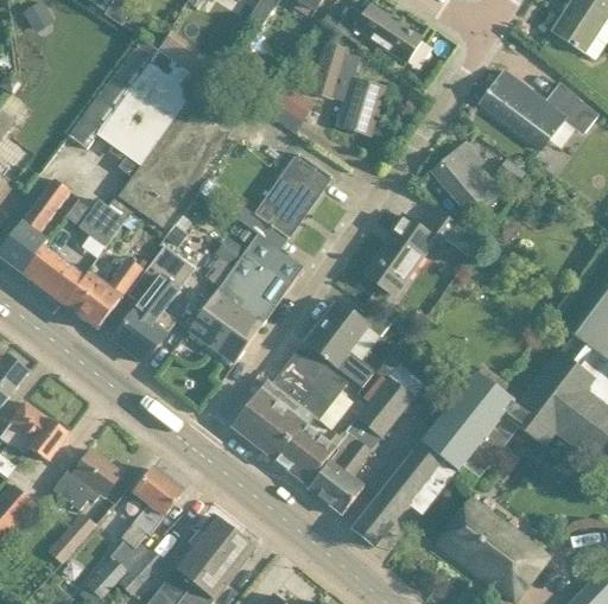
[(261,0),(251,18),(263,25),(280,0),(261,0)]
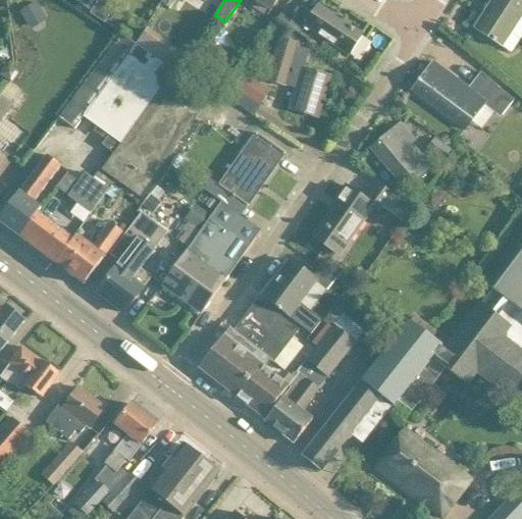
[(259,0),(271,8),(275,0),(259,0)]
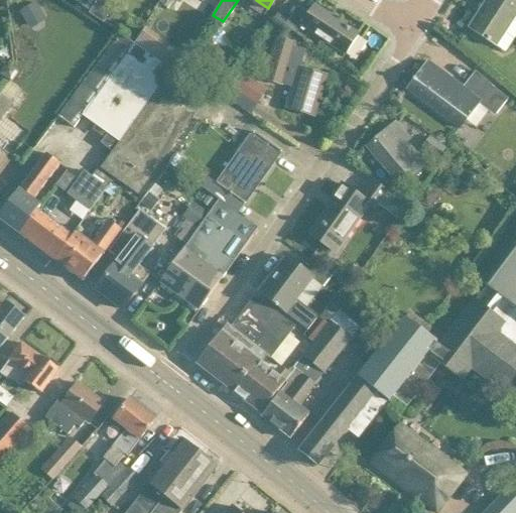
[(515,11),(515,0),(484,0),(483,2),(486,4),(472,27),(469,24),(468,26),(485,36),(495,43),(515,11)]
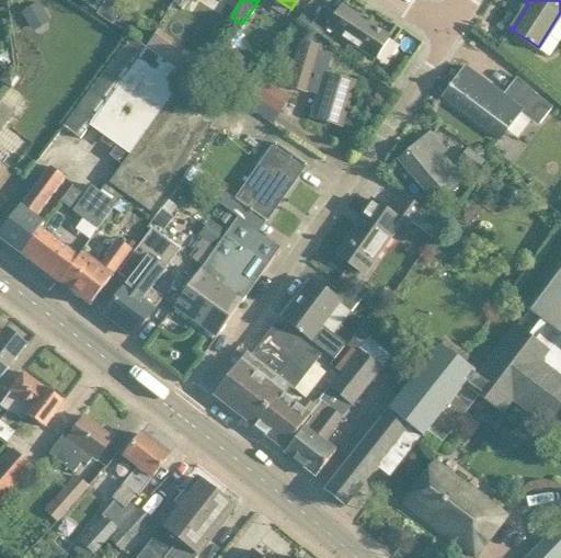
[(336,32),(375,57),(389,35),(342,3),(336,12),(323,3),(317,13),(310,24),(324,33),(332,38),(336,32)]
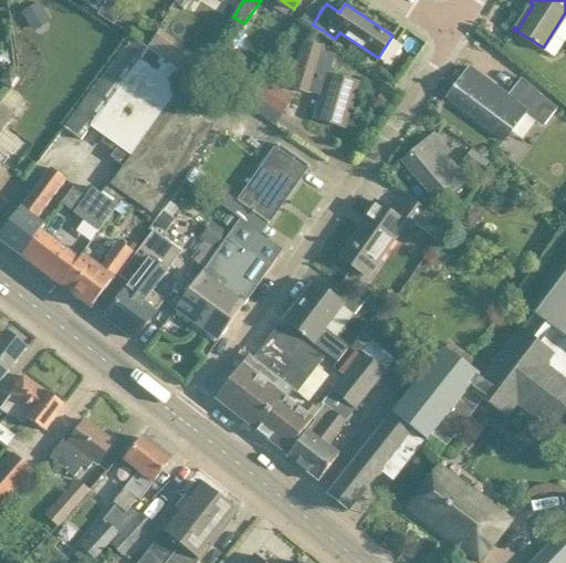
[(320,13),(310,7),(302,17),(312,24),(313,24),(320,13)]
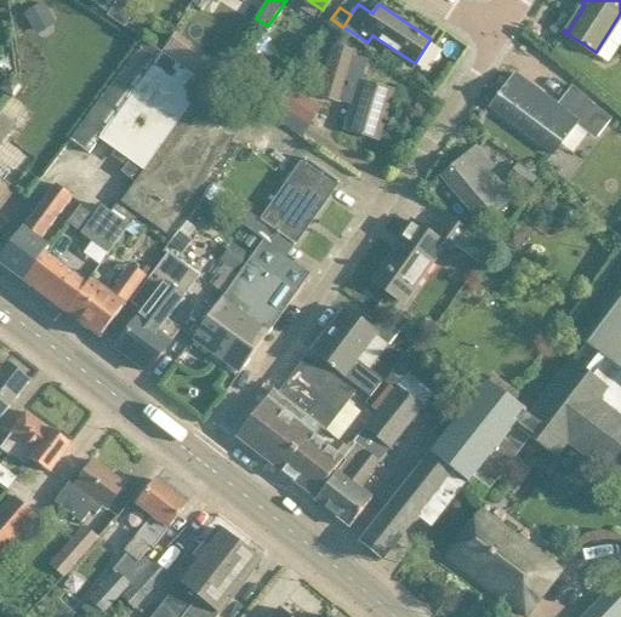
[(175,29),(160,50),(174,58),(208,83),(221,63),(175,29)]
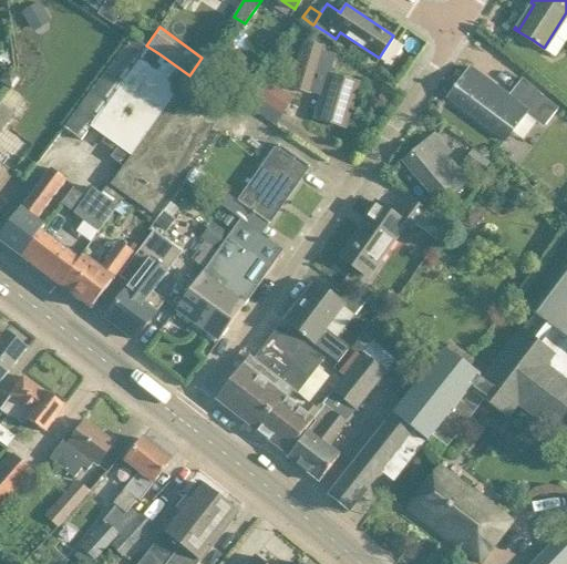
[(146,45),(145,44),(133,36),(65,126),(81,137),(90,124),(105,135),(102,141),(112,149),(115,143),(119,144),(111,155),(125,165),(113,183),(152,211),(228,103),(189,75),(158,53),(146,45)]
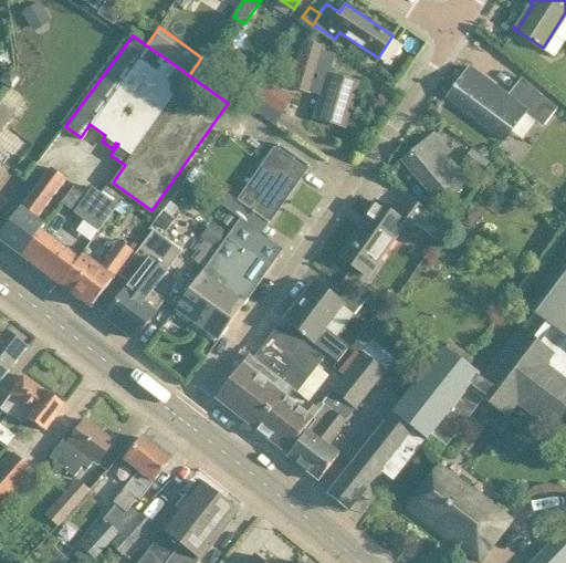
[(304,39),(293,77),(291,85),(308,90),(308,87),(322,91),(314,116),(345,125),(358,81),(328,72),(335,52),(323,49),(324,44),(304,39)]
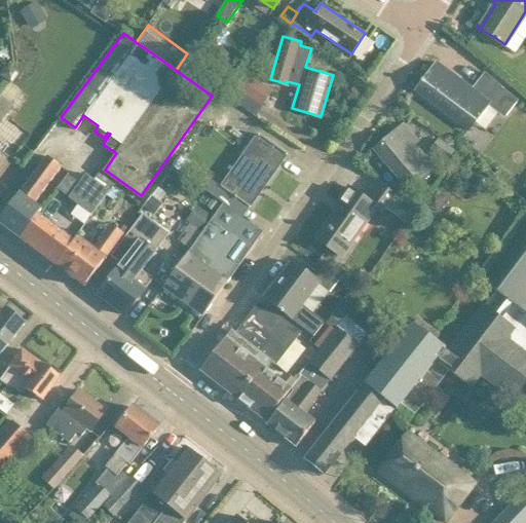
[(468,128),(487,104),(504,116),(519,97),(485,72),(473,87),(436,61),(415,88),(468,128)]
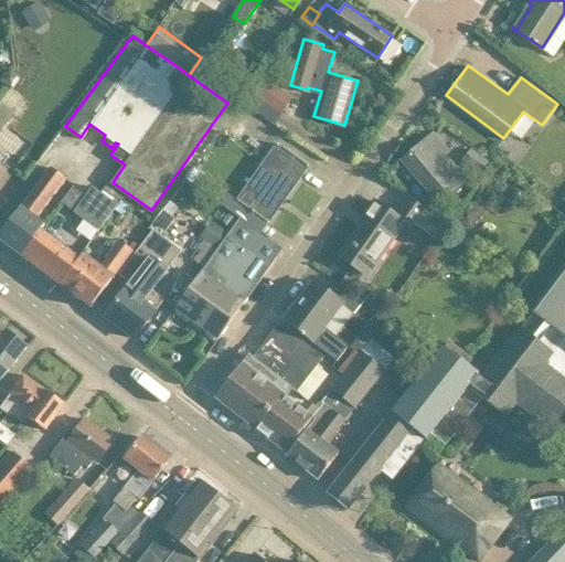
[(291,96),(262,76),(252,91),(281,109),(291,96)]
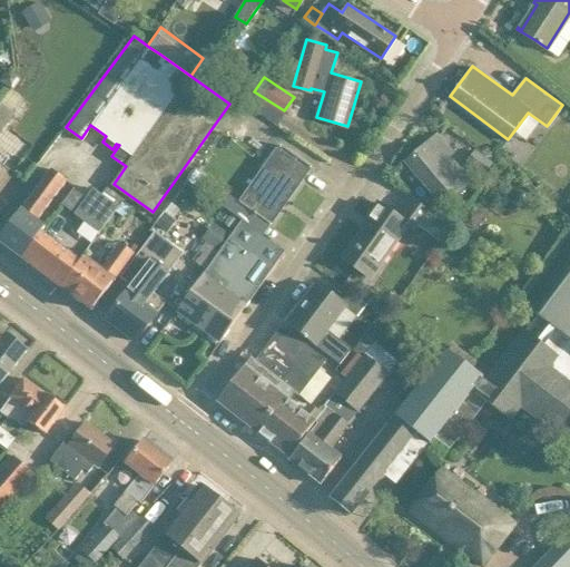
[(12,110),(21,98),(11,89),(0,103),(0,189),(15,172),(0,160),(0,130),(15,111),(12,110)]
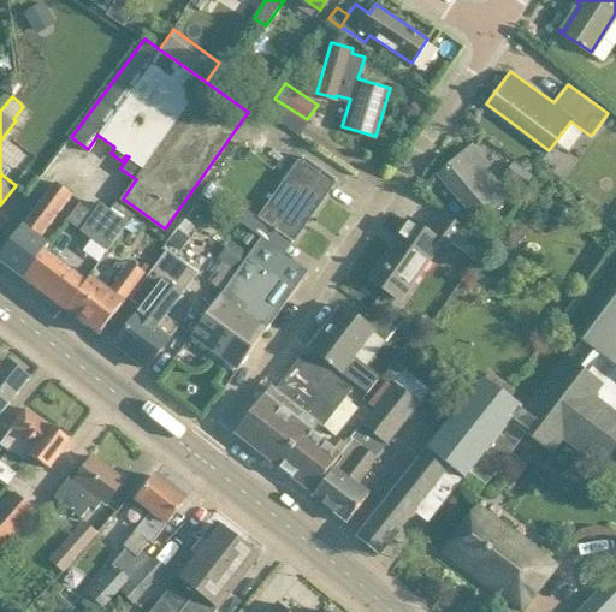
[(502,189),(484,168),(491,164),(474,144),(468,149),(467,148),(437,172),(472,213),(502,189)]
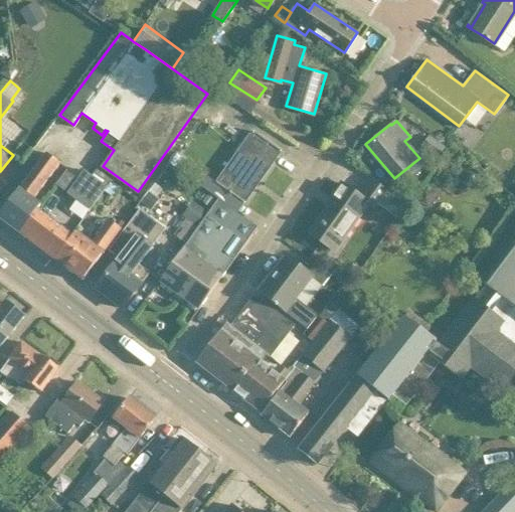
[(205,174),(199,184),(218,197),(219,198),(229,205),(236,196),(243,201),(281,149),(265,138),(253,130),(216,182),(205,174)]
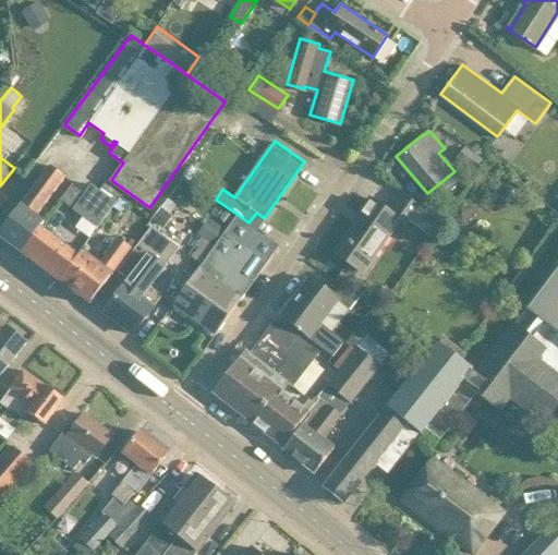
[(458,157),(474,169),(482,158),(465,146),(458,157)]
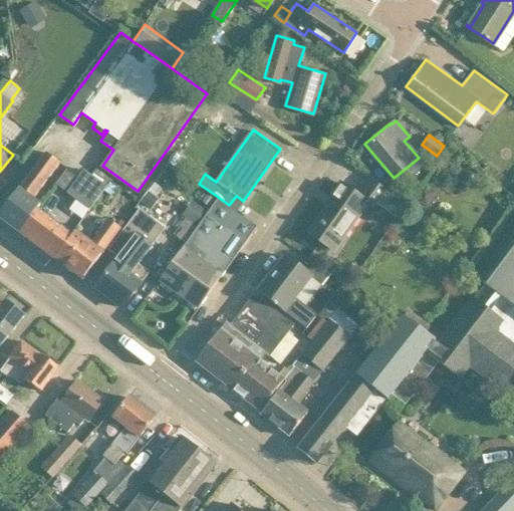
[(45,152),(9,199),(0,211),(0,216),(19,231),(36,208),(37,208),(40,203),(32,197),(58,162),(45,152)]
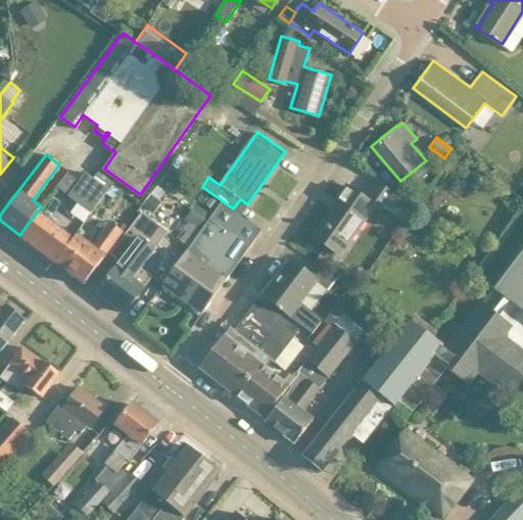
[(180,156),(173,166),(177,169),(187,176),(194,167),(180,156)]
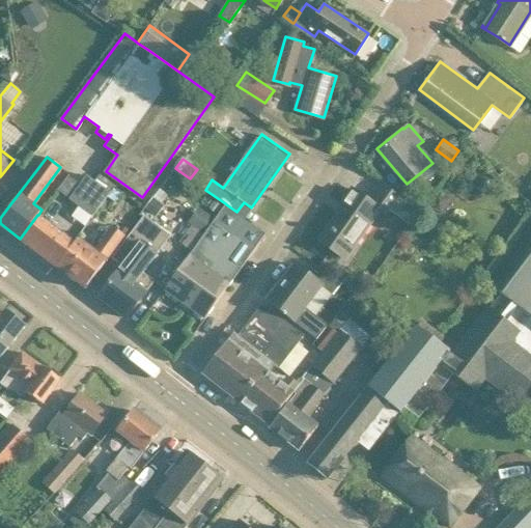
[(93,215),(108,195),(111,190),(87,172),(68,197),(93,215)]
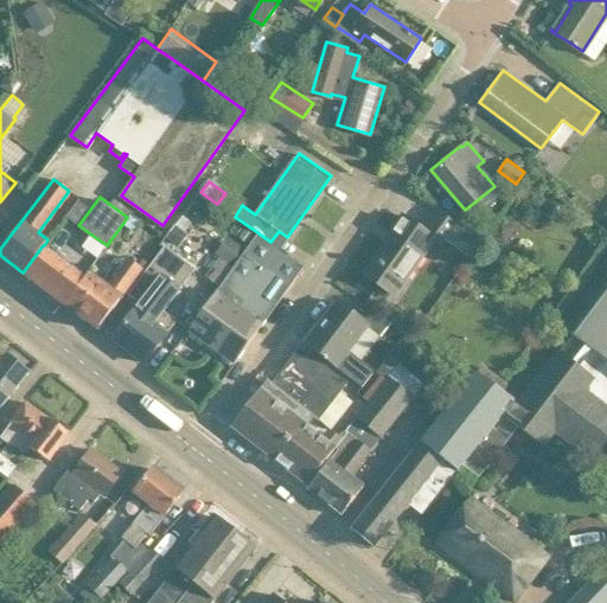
[(404,280),(432,241),(440,247),(445,239),(468,256),(481,239),(434,205),(420,226),(402,213),(390,230),(393,232),(364,273),(390,293),(402,277),(404,280)]
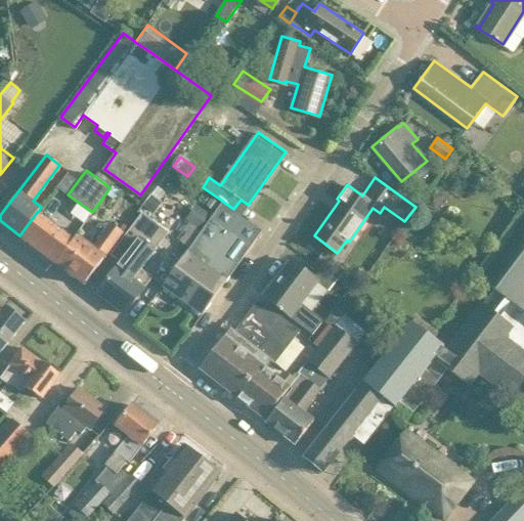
[(121,188),(115,183),(113,183),(110,187),(106,192),(114,198),(121,188)]
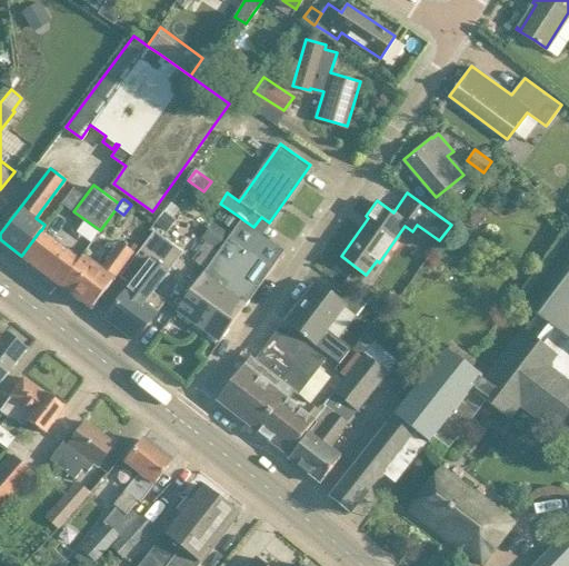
[(241,218),(230,232),(218,249),(177,308),(220,339),(285,249),(253,227),(242,219),(241,218)]
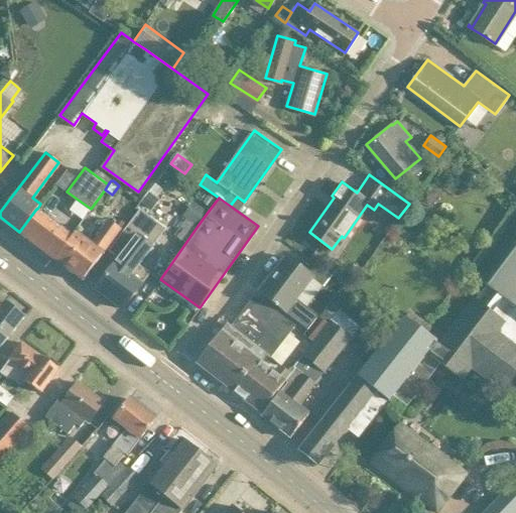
[(198,226),(209,211),(194,200),(182,215),(198,226)]
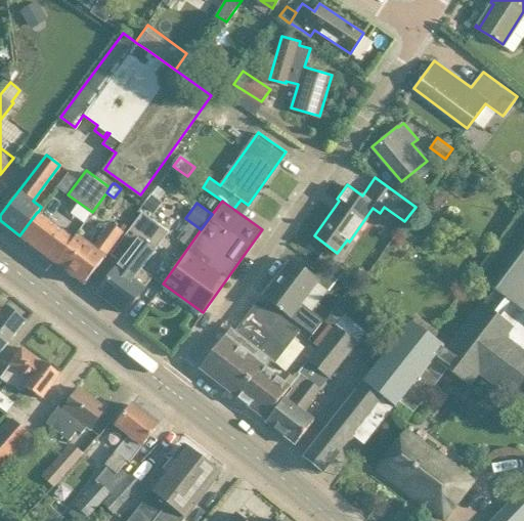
[(125,311),(151,275),(140,267),(169,230),(144,211),(112,253),(121,260),(97,291),(125,311)]
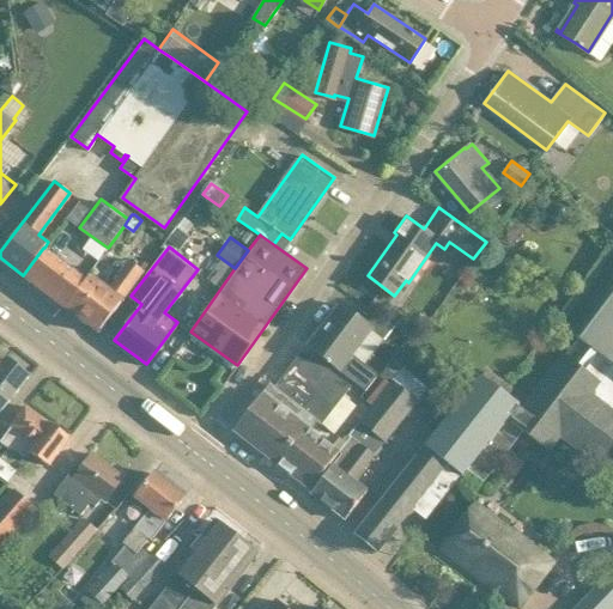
[(86,280),(44,248),(43,248),(23,275),(66,308),(86,280)]
